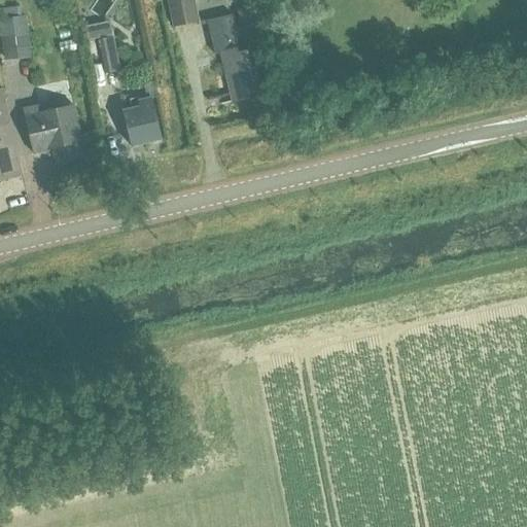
[(168,0),(174,27),(199,23),(194,0),(168,0)]
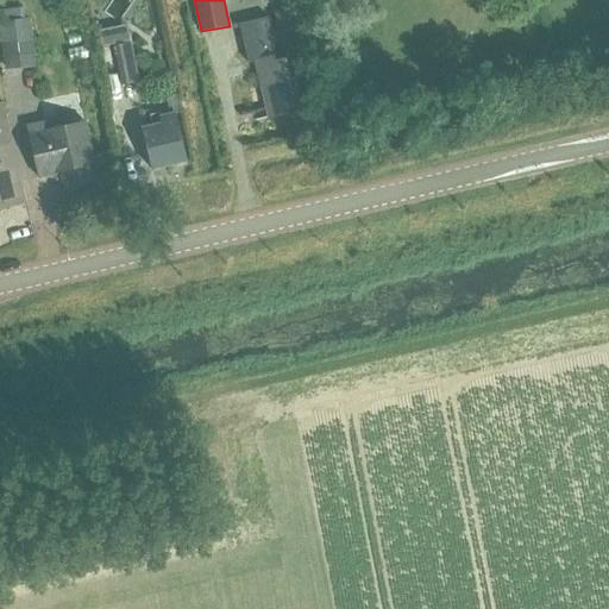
[(281,27),(300,23),(297,7),(277,12),(281,27)]
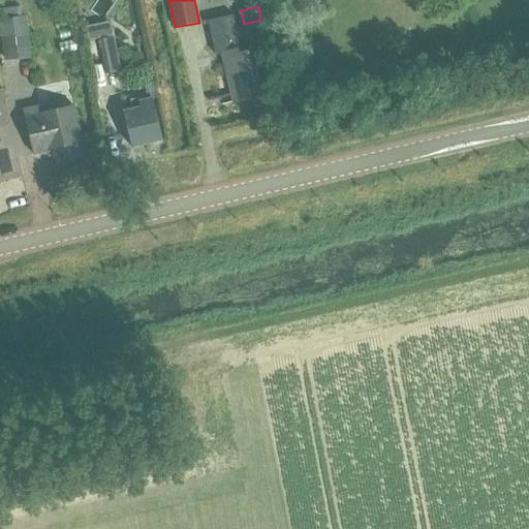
[(221,53),(234,102),(265,95),(253,50),(243,53),(234,14),(208,21),(216,54),(221,53)]
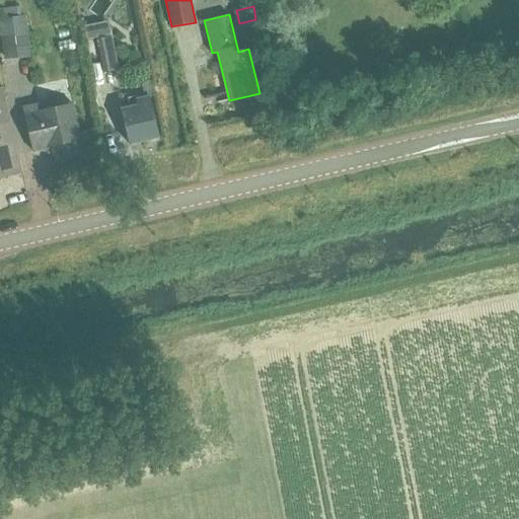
[(4,61),(30,57),(25,16),(0,19),(0,36),(2,36),(4,61)]
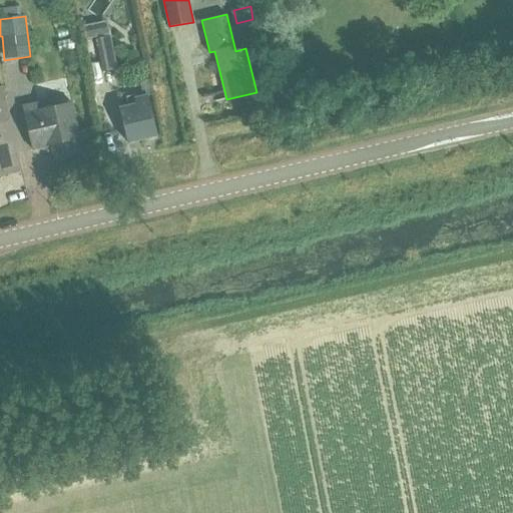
[(96,38),(103,72),(117,69),(111,36),(96,38)]
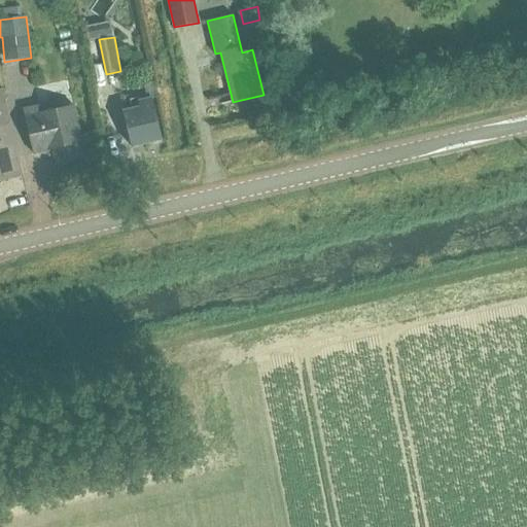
[(140,107),(124,111),(132,147),(162,140),(152,99),(156,98),(154,83),(144,86),(147,100),(139,101),(140,107)]
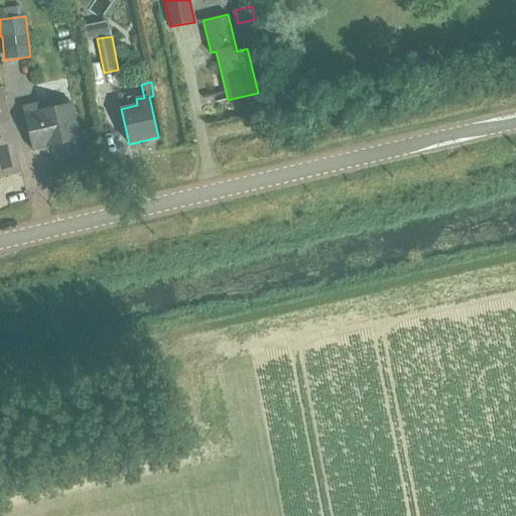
[(0,175),(9,173),(7,162),(20,159),(5,96),(0,97),(0,175)]
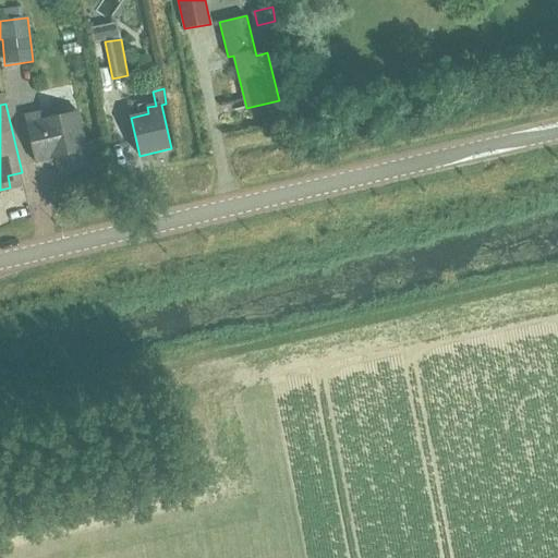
[(25,117),(35,162),(87,152),(77,111),(41,120),(35,114),(25,117)]
